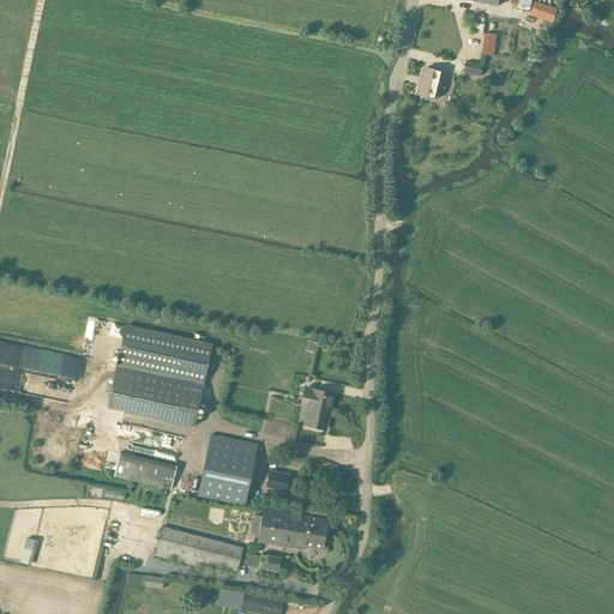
[(530,16),(554,23),(558,8),(535,1),(530,16)]
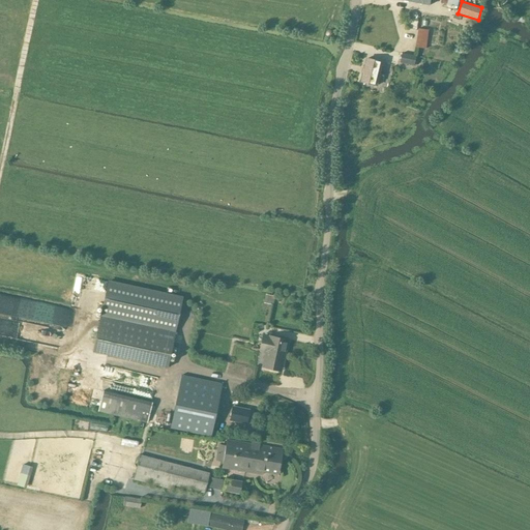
[(427,49),(430,30),(418,28),(415,48),(427,49)]
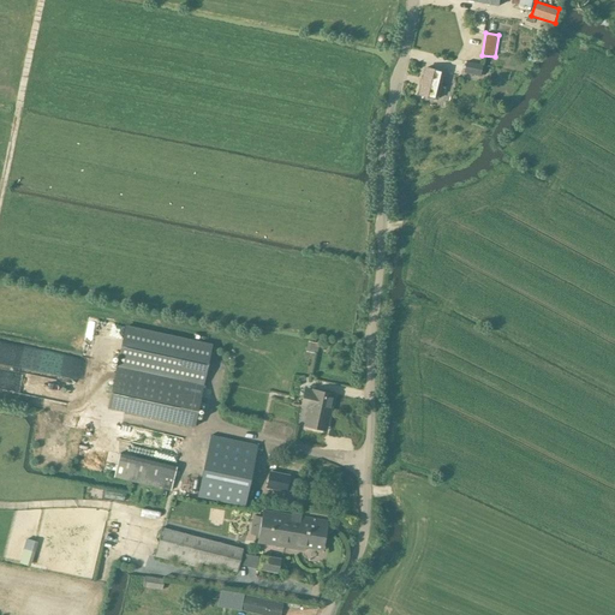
[(465,73),(482,77),(484,65),(467,61),(465,73)]
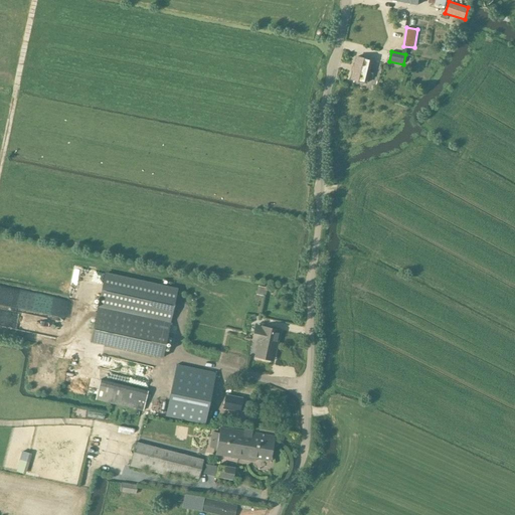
[(374,73),(369,72),(372,60),(357,56),(351,79),(367,83),(368,77),(372,79),(374,73)]
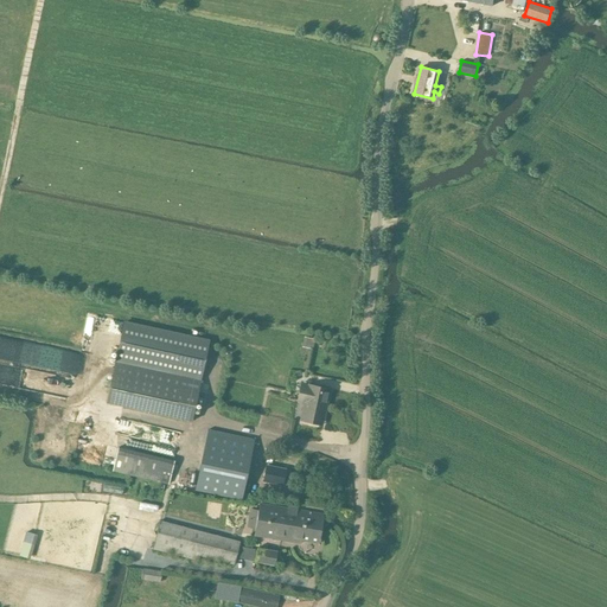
[(123,323),(110,382),(106,403),(191,421),(209,342),(123,323)]
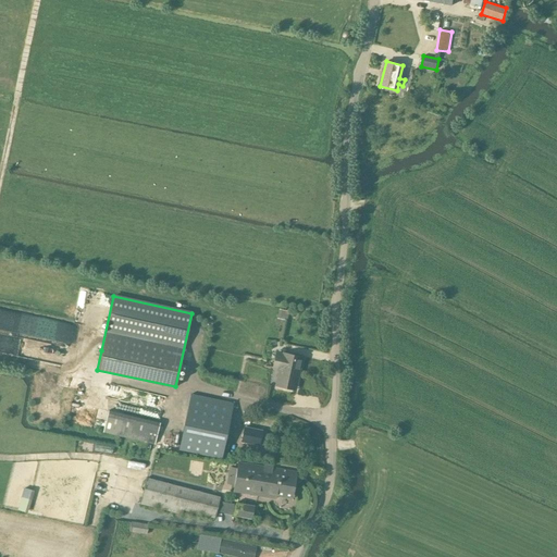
[(73,324),(5,313),(2,333),(70,344),(73,324)]
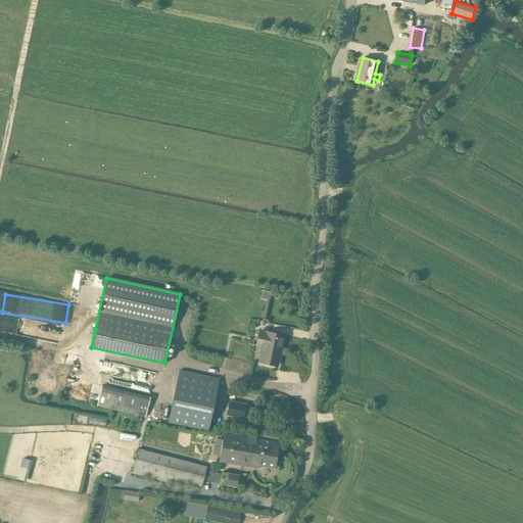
[(255,345),(262,346),(281,350),(284,336),(266,332),(265,333),(258,332),(255,345)]
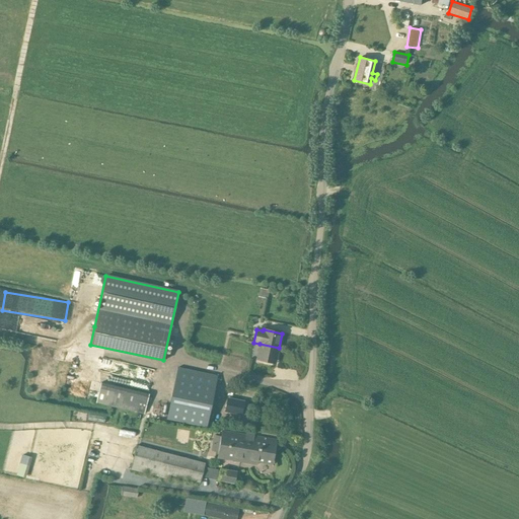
[(276,364),(279,348),(260,344),(256,360),(276,364)]
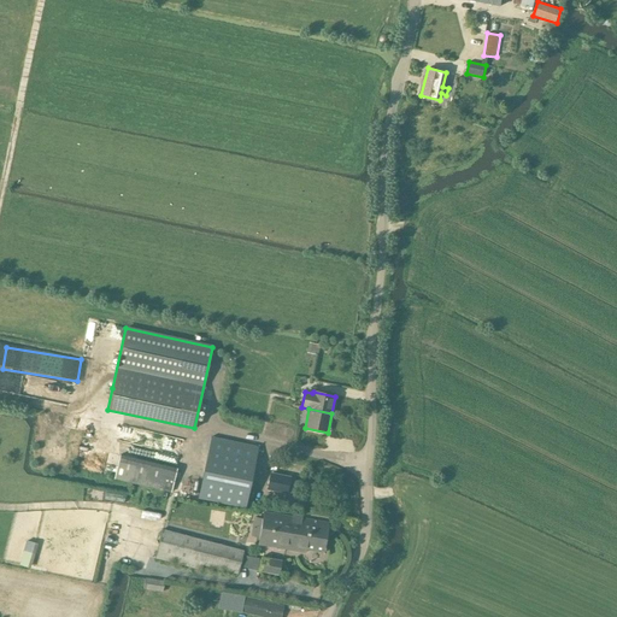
[(206,462),(254,471),(259,447),(211,438),(206,462)]
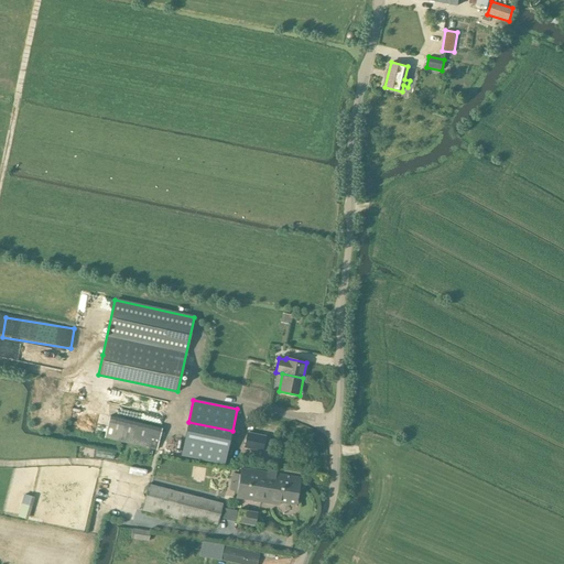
[(105,437),(156,451),(162,429),(110,415),(105,437)]
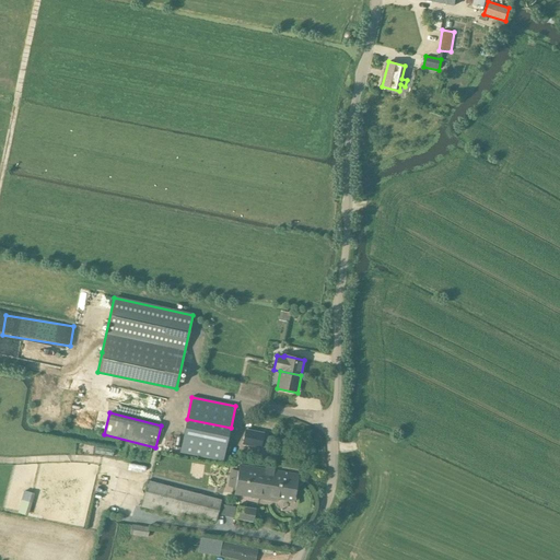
[(258,446),(261,433),(244,430),(241,443),(258,446)]
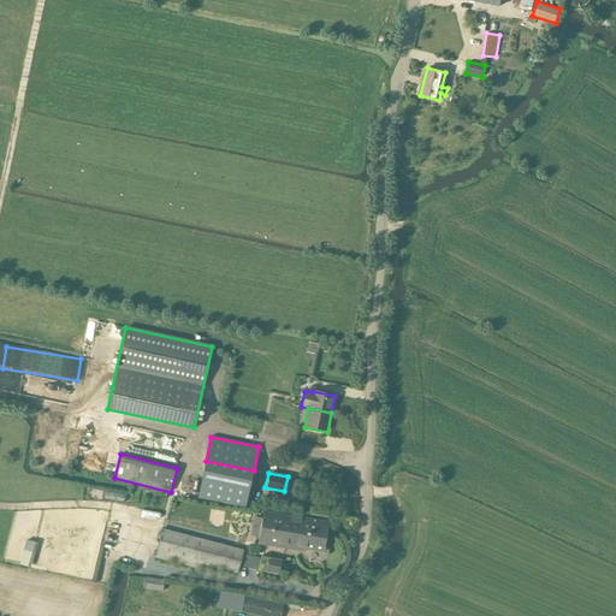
[(206,501),(243,508),(247,493),(181,481),(179,492),(206,497),(206,501)]
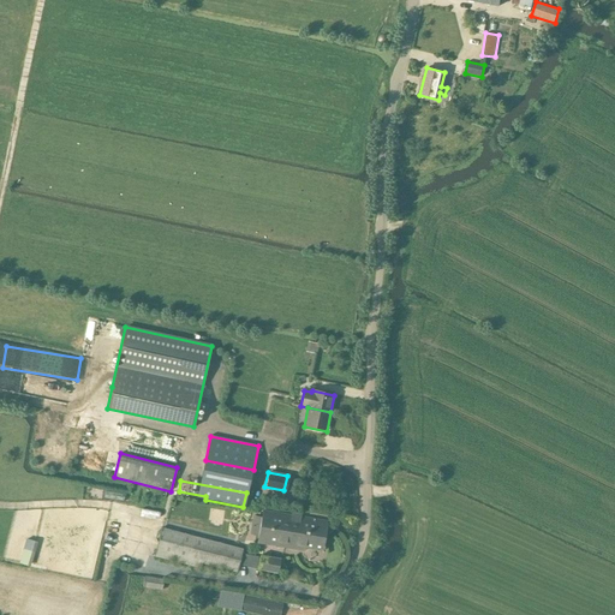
[(262,511),(257,542),(305,549),(305,548),(323,551),(328,521),(262,511)]
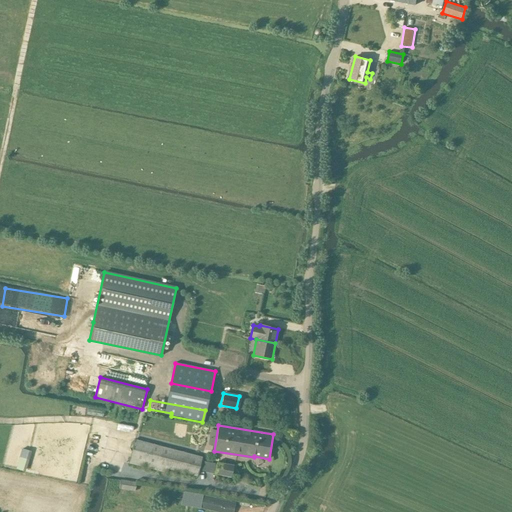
[(203,457),(181,451),(134,439),(128,463),(167,474),(168,469),(198,477),(203,457)]
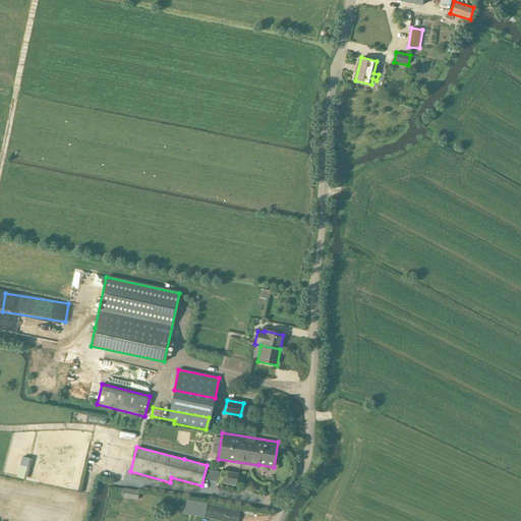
[(16,477),(25,479),(31,458),(21,456),(16,477)]
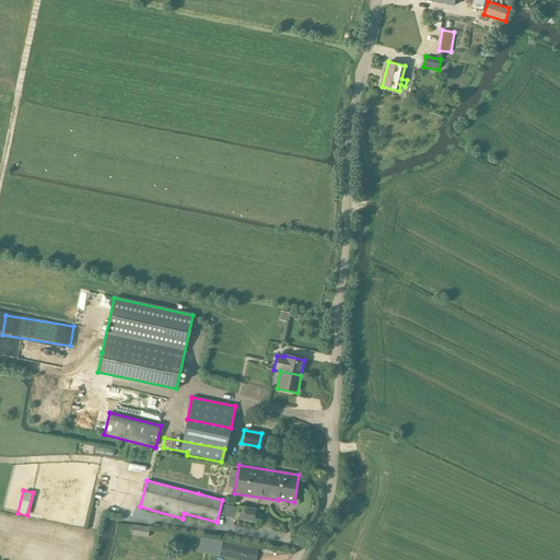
[(222,504),(220,514),(233,517),(235,506),(222,504)]
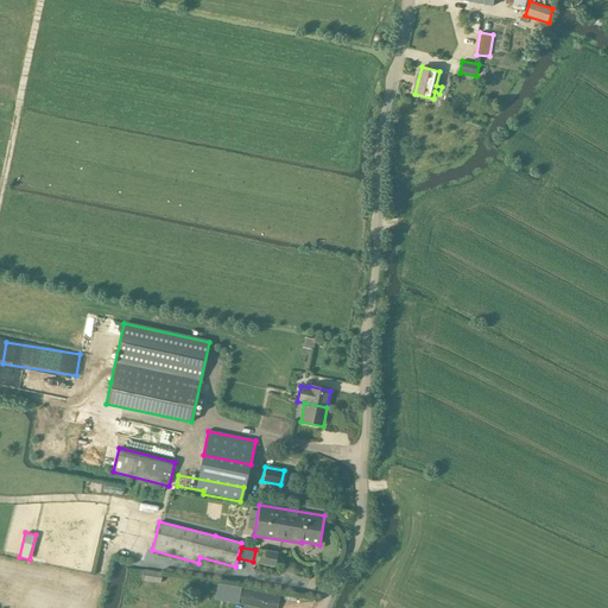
[(255,563),(274,567),(277,552),(258,549),(255,563)]
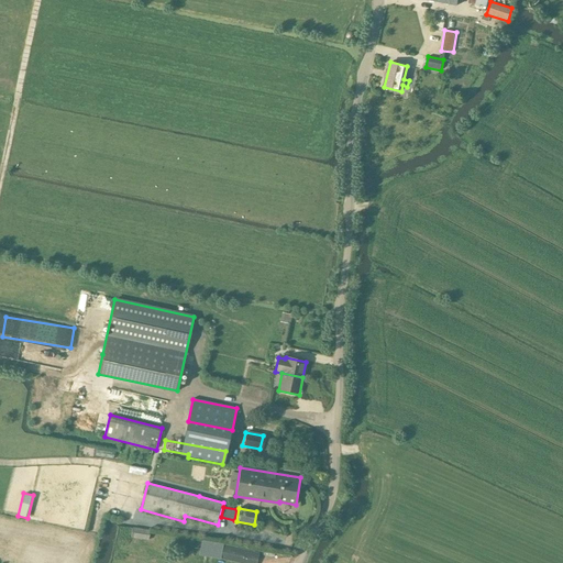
[(131,538),(150,540),(151,530),(132,527),(131,538)]
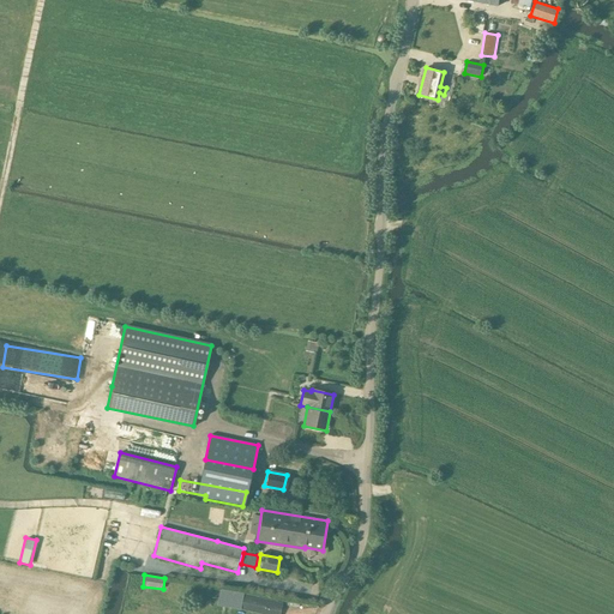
[(221,591),(217,606),(241,609),(244,595),(221,591)]
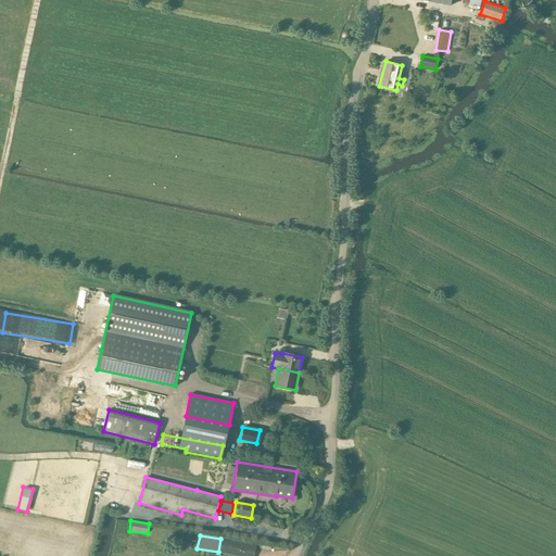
[(236,555),(252,555),(255,546),(222,539),(218,552),(236,555)]
